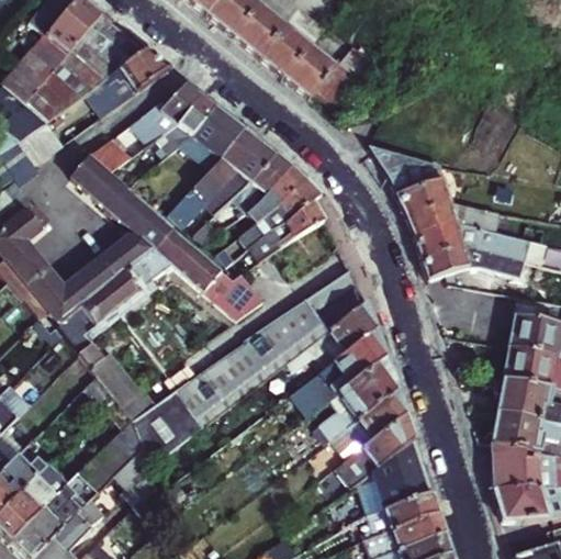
[(34,23),(45,34),(31,49),(0,86),(0,152),(18,140),(48,118),(86,91),(145,49),(88,2),(85,0),(45,0),(30,19),(34,23)]
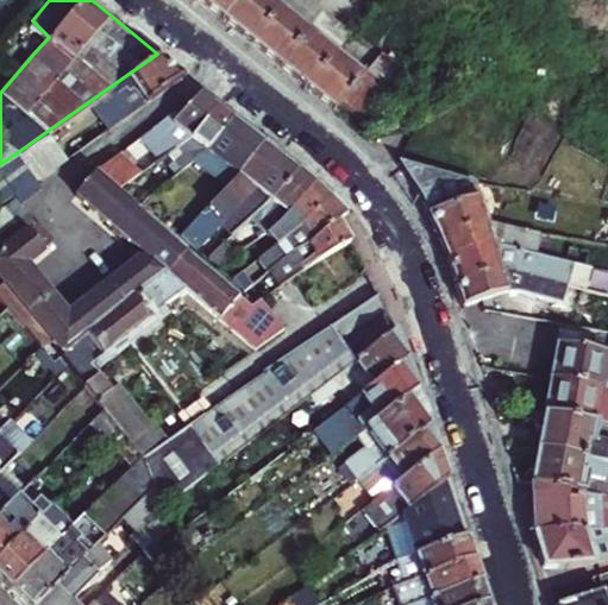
[(206,0),(227,18),(242,0),(206,0)]
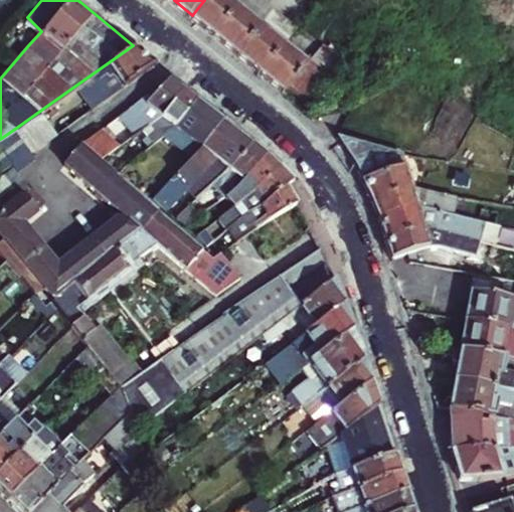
[(238,4),(233,0),(204,0),(192,15),(215,33),(238,4)]
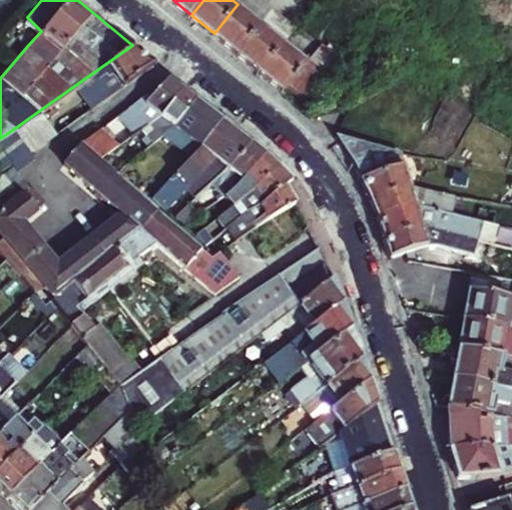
[(261,23),(237,4),(214,33),(237,51),(261,23)]
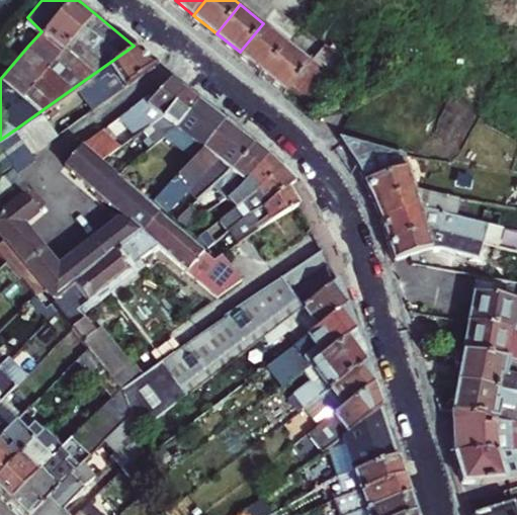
[(28,46),(41,31),(31,21),(18,36),(28,46)]
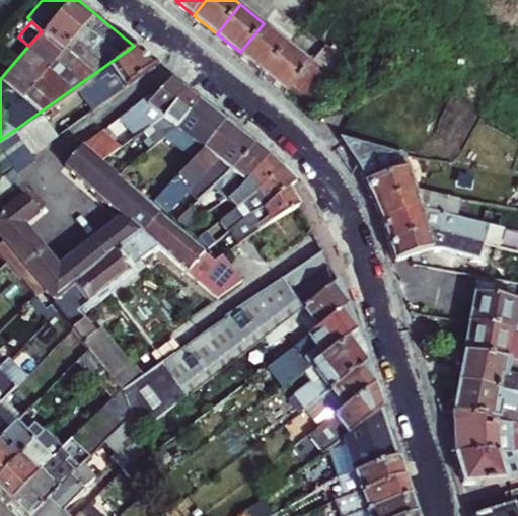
[(264,71),(287,43),(264,23),(240,52),(264,71)]
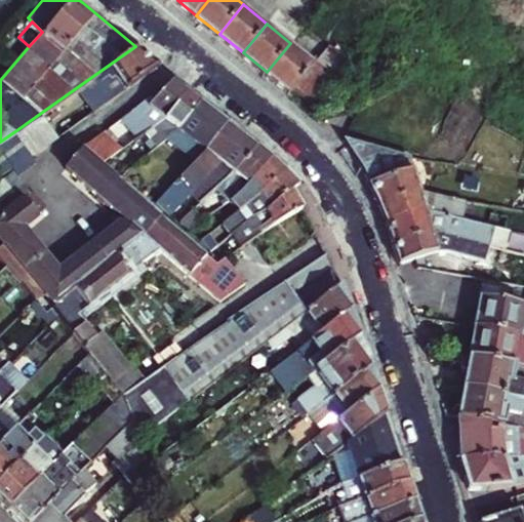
[(316,63),(290,43),(267,72),(291,92),(316,63)]
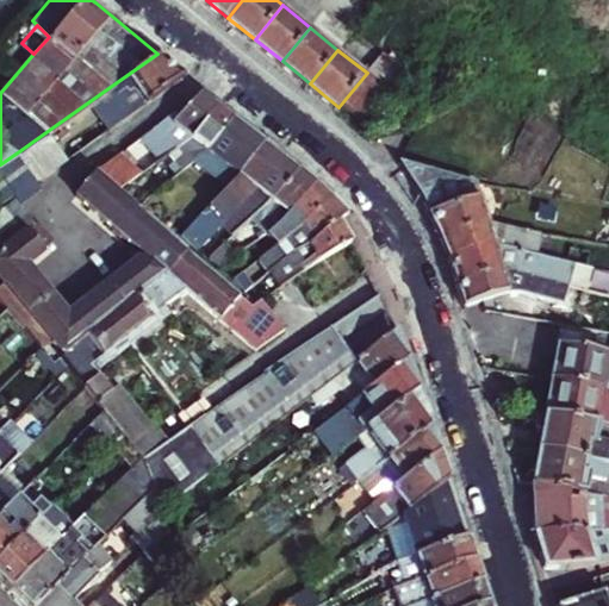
[(93,99),(112,125),(184,75),(168,63),(157,54),(93,99)]
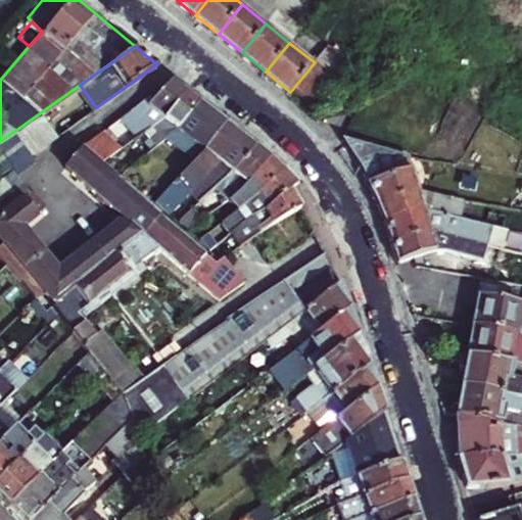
[(149,93),(121,113),(135,134),(163,112),(186,87),(179,81),(172,76),(152,97),(149,93)]
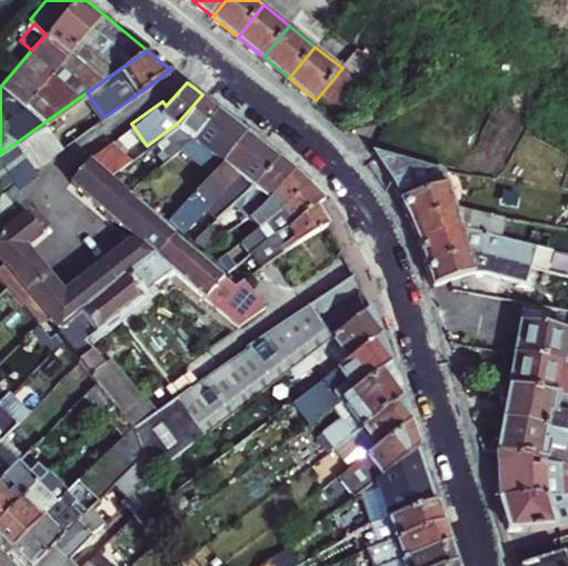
[(178,122),(192,136),(219,107),(210,100),(202,95),(178,122)]
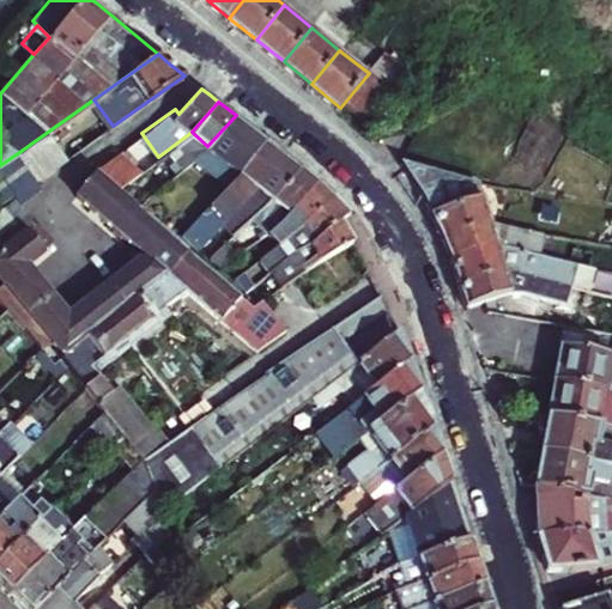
[(210,168),(230,182),(267,140),(253,128),(236,115),(207,146),(219,156),(213,164),(210,168)]
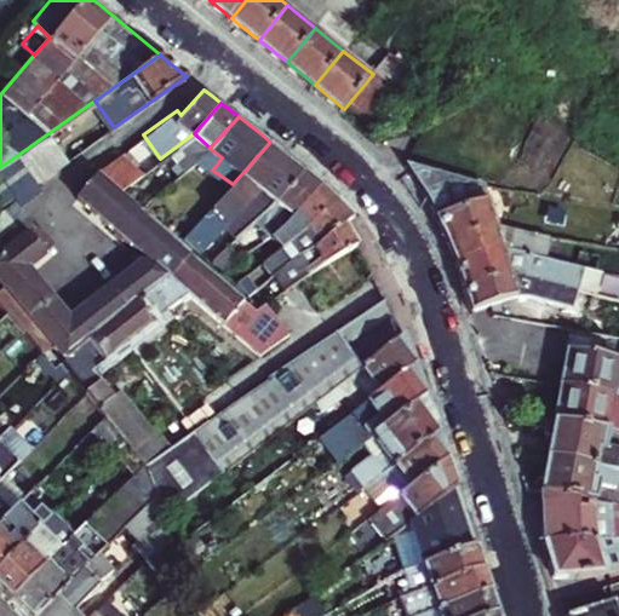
[(19,154),(40,179),(73,156),(53,130),(19,154)]
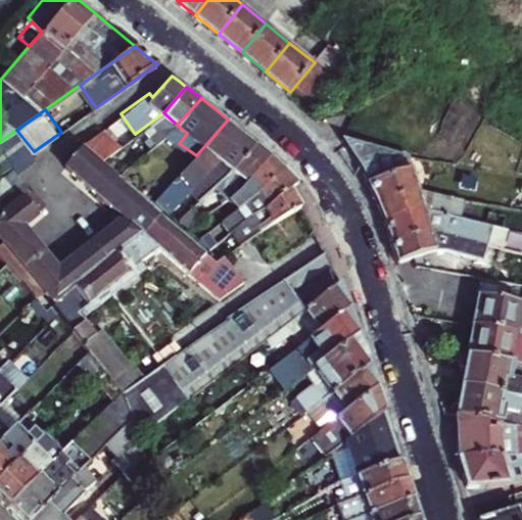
[(228,120),(196,155),(159,197),(173,209),(199,181),(211,191),(224,179),(257,142),(243,131),(228,120)]
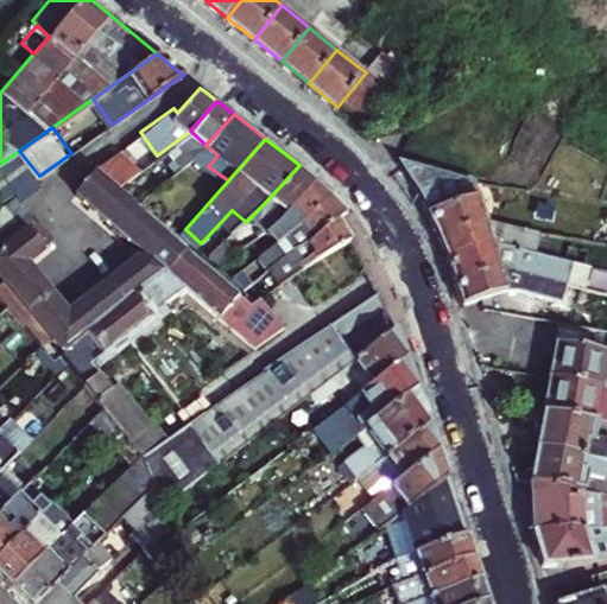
[(217,154),(206,145),(197,152),(212,163),(217,154)]
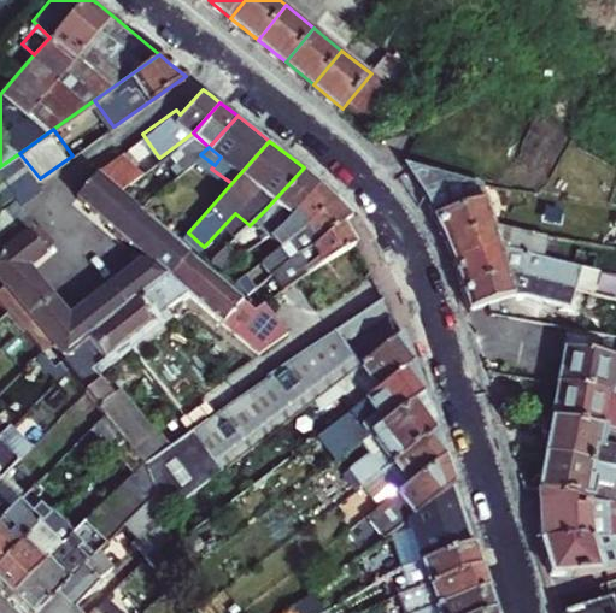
[(122,149),(97,170),(119,189),(142,170),(122,149)]
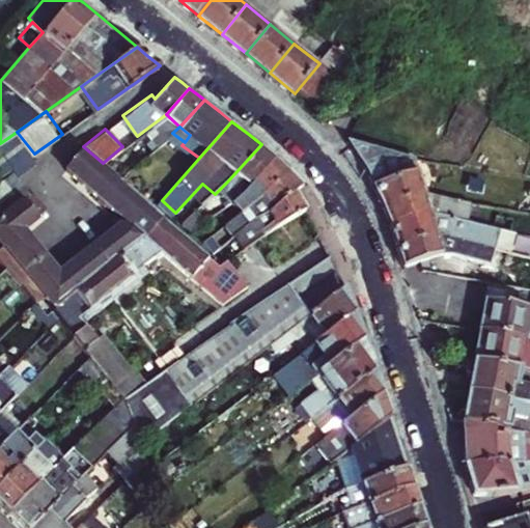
[(17,132),(0,143),(17,164),(19,167),(26,175),(42,163),(34,154),(17,132)]
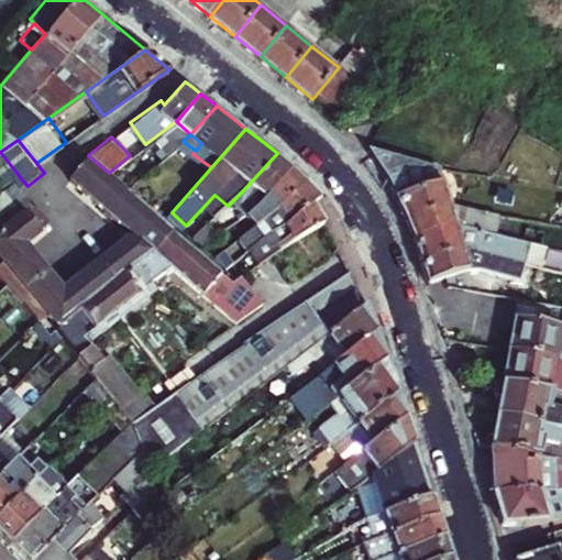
[(366,143),(390,179),(403,206),(407,215),(449,201),(448,197),(438,163),(389,151),(366,143)]
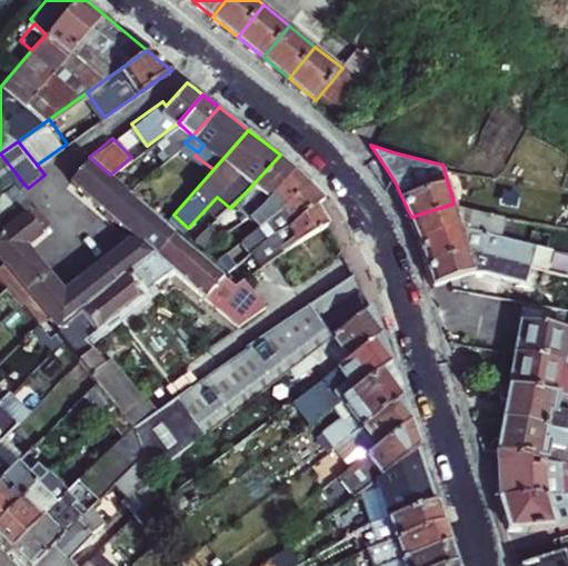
[(0,154),(0,187),(18,176),(0,154)]
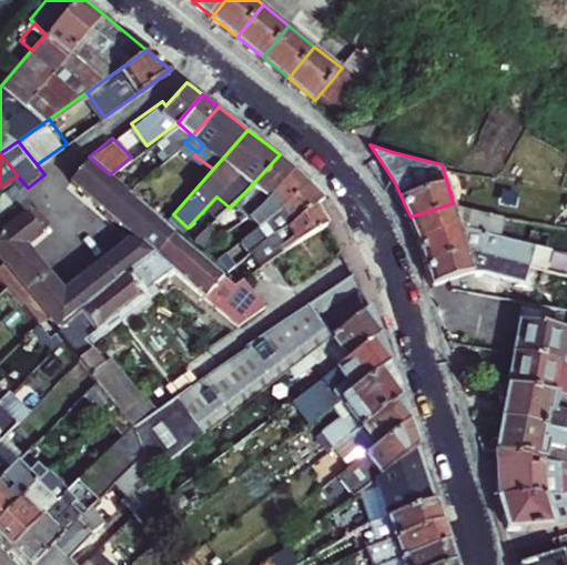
[(130,191),(132,193),(148,207),(168,181),(160,174),(178,159),(173,153),(130,191)]
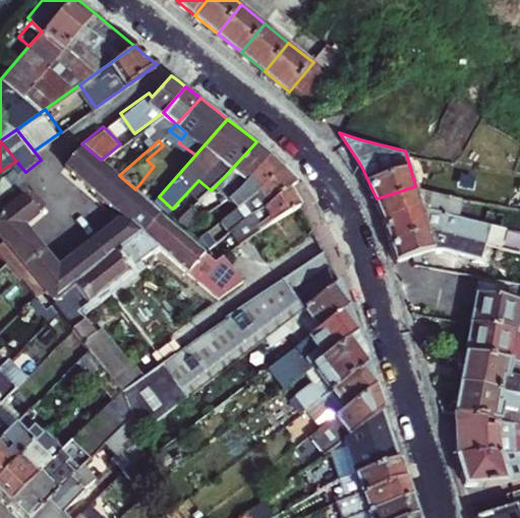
[(264,148),(256,141),(223,178),(236,192),(232,195),(238,206),(285,167),(277,160),(264,148)]
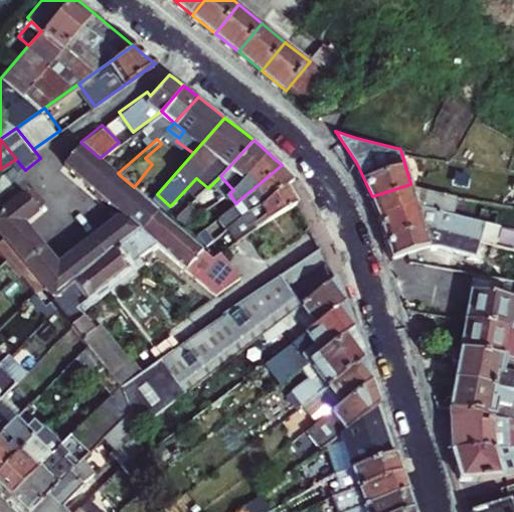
[(120,175),(118,173),(100,158),(80,142),(65,158),(105,193),(120,175)]
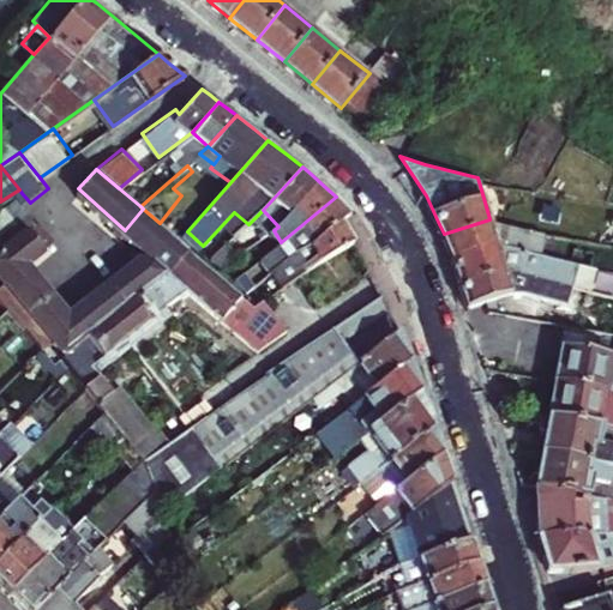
[(0,237),(32,213),(36,211),(30,203),(22,193),(0,210),(0,237)]
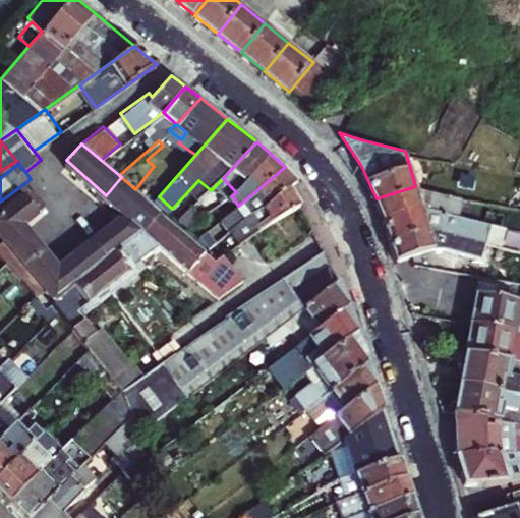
[(253,212),(265,208),(291,186),(298,180),(291,174),(285,167),(238,206),(220,220),(229,232),(233,229),(253,212)]
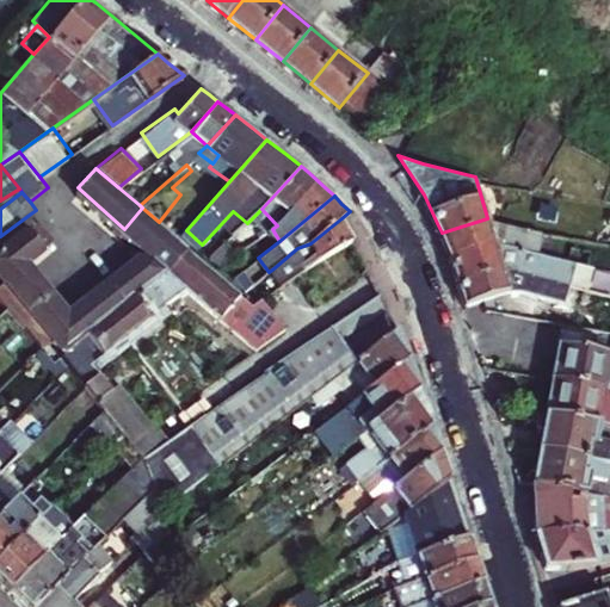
[(141,254),(111,277),(129,298),(148,284),(190,249),(159,222),(142,208),(124,229),(156,258),(141,254)]
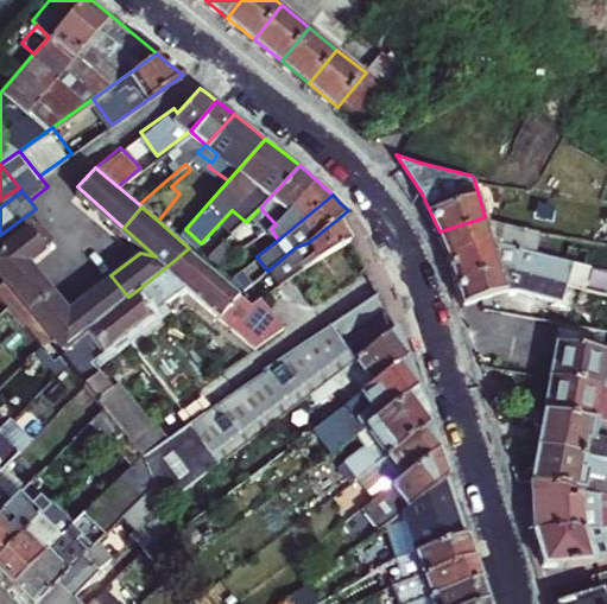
[(0,235),(0,239),(5,246),(10,241),(38,220),(32,211),(0,235)]
